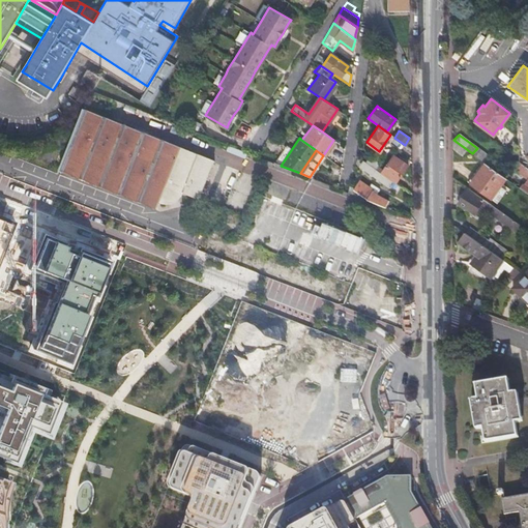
[(478,150),(474,156),(484,163),(490,167),(494,160),(478,150)]
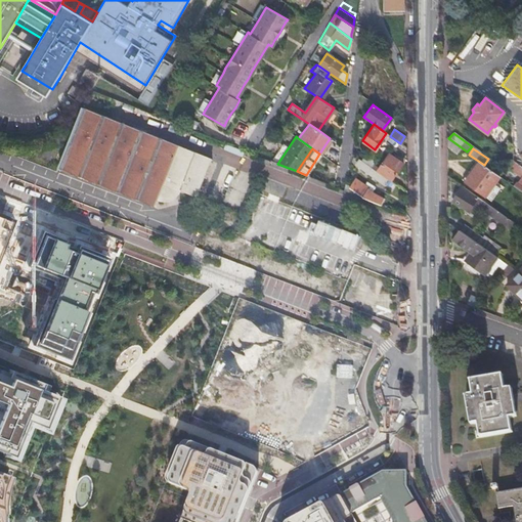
[(386,178),(389,180),(402,162),(388,153),(376,171),(386,178)]
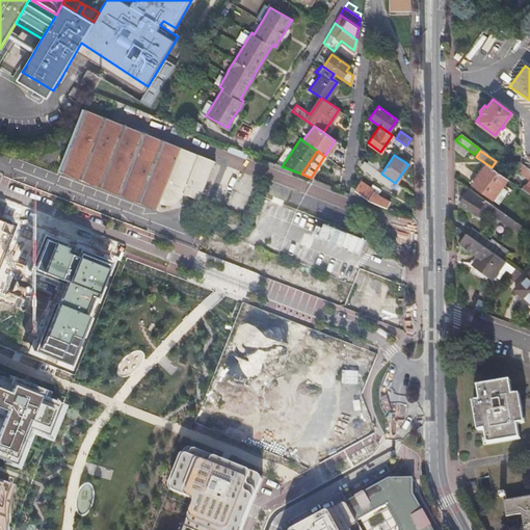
[(375,169),(364,161),(360,165),(389,185),(392,181),(381,174),(375,169)]
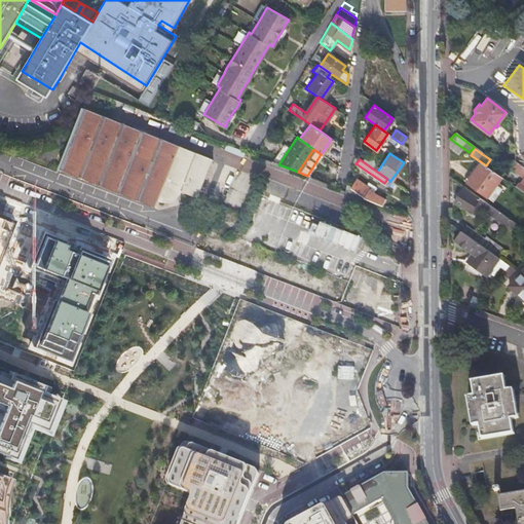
[(523,167),(513,160),(512,159),(507,165),(522,177),(520,180),(516,181),(513,185),(522,192),(523,189),(523,167)]
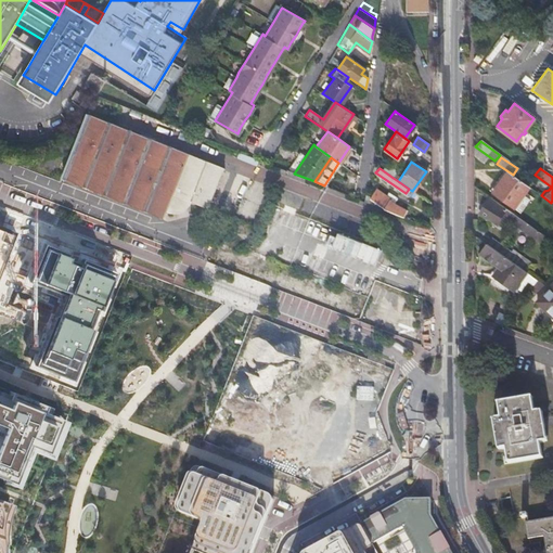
[(513,175),(506,170),(492,192),(512,206),(527,185),(513,175)]
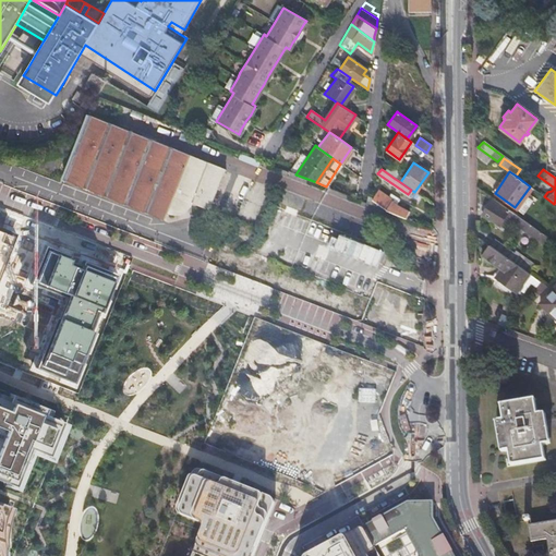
[(377,189),(369,203),(394,213),(397,214),(403,217),(407,210),(395,204),(395,203),(390,200),(391,198),(387,196),(377,189)]
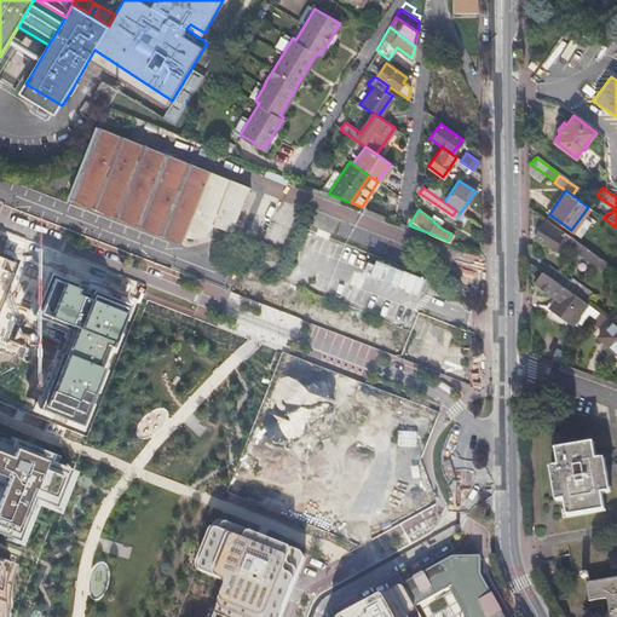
[(433,213),(430,218),(434,220),(433,221),(438,225),(442,219),(433,213)]
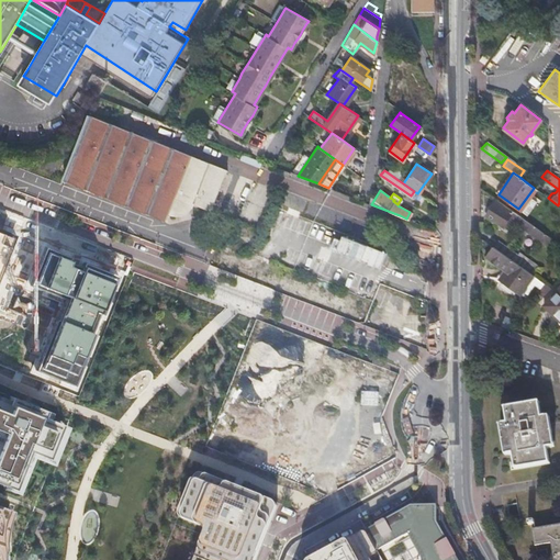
[(538,230),(515,214),(514,216),(493,201),(483,214),(501,226),(508,215),(513,219),(511,220),(534,236),(538,230)]
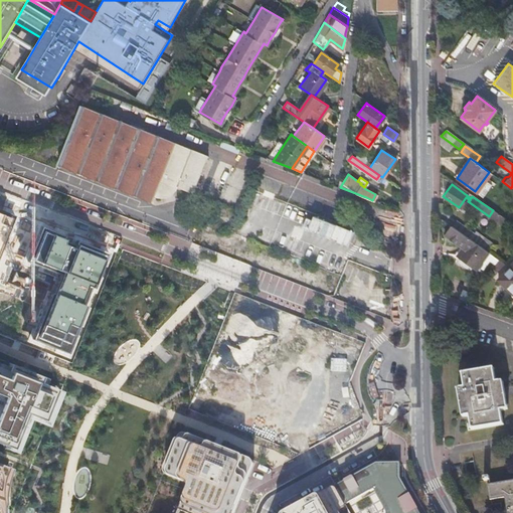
[(0,241),(12,213),(0,208),(0,241)]
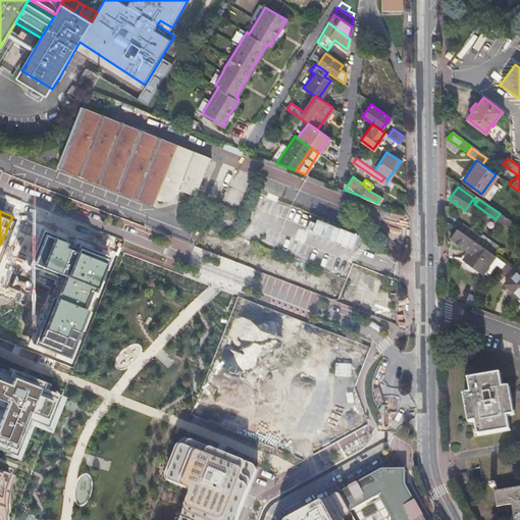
[(479,222),(487,227),(490,224),(488,223),(488,221),(483,217),(479,222)]
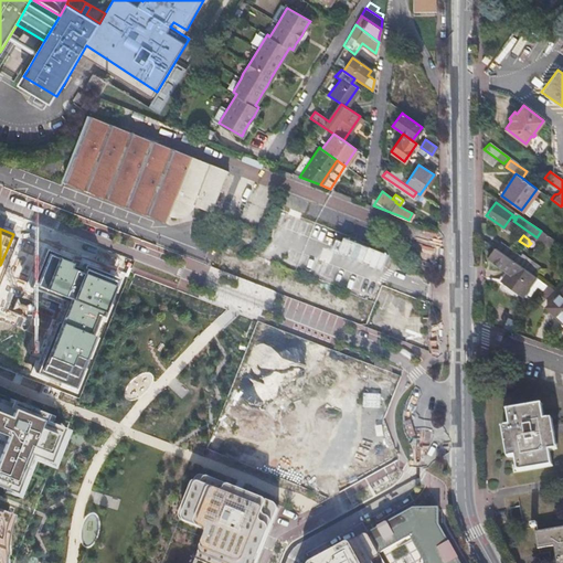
[(500,244),(496,250),(507,257),(511,251),(500,244)]
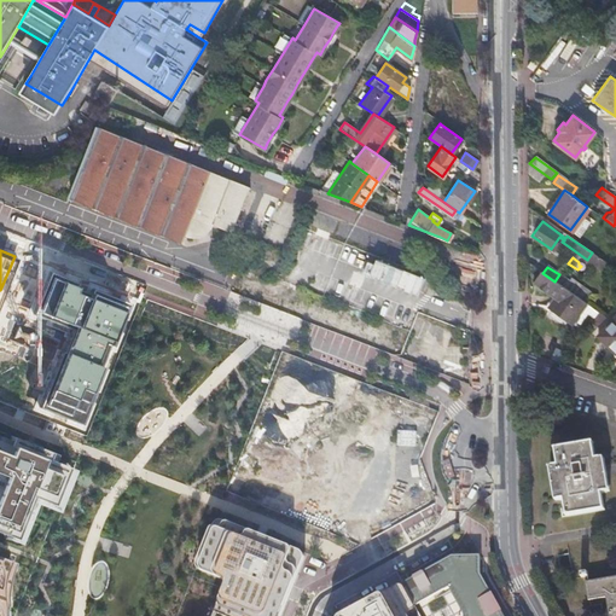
[(126,300),(46,269),(30,309),(69,324),(38,405),(63,416),(67,406),(81,411),(98,366),(92,362),(100,338),(109,342),(126,300)]
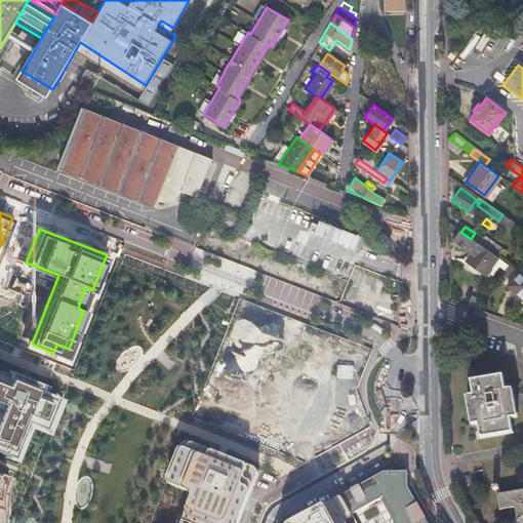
[(460,232),(458,230),(452,239),(473,253),(467,263),(487,277),(500,258),(471,239),(460,232)]
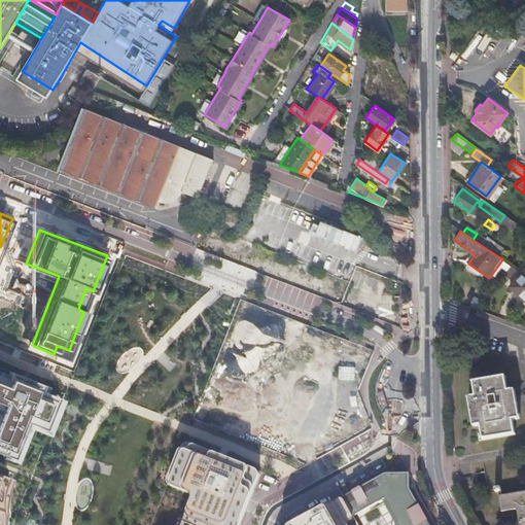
[(524,268),(509,285),(524,301),(524,268)]
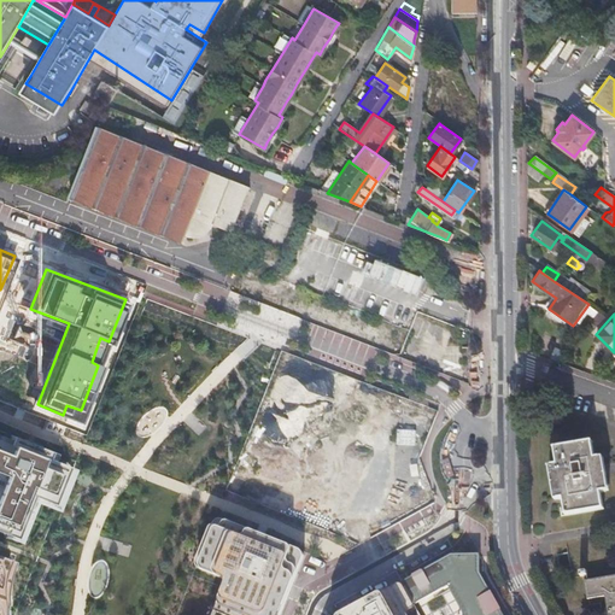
[(0,529),(15,536),(30,495),(51,502),(66,464),(45,456),(48,449),(10,433),(6,441),(0,439),(0,529)]
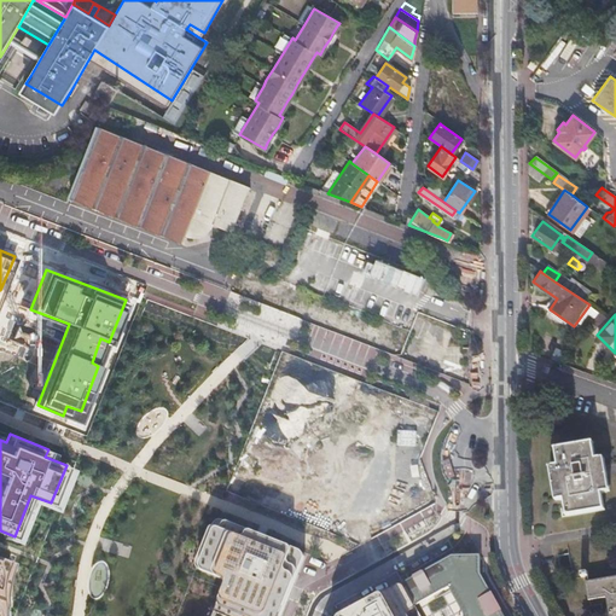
[(563,498),(565,515),(603,509),(600,492),(605,490),(603,474),(600,474),(598,457),(588,458),(588,453),(592,452),(591,441),(553,448),(556,464),(552,465),(557,499),(563,498)]
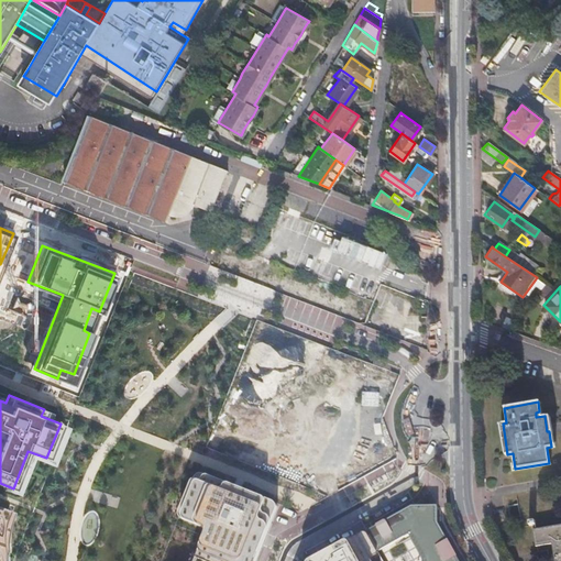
[(199,471),(193,474),(177,512),(180,518),(204,528),(205,532),(194,560),(254,560),(276,509),(273,501),(199,471)]
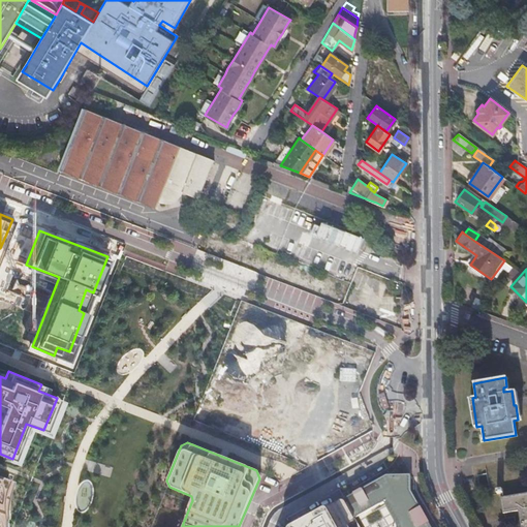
[(413,473),(413,465),(398,465),(398,472),(385,473),(346,495),(357,514),(385,497),(401,526),(428,526),(406,487),(406,473),(413,473)]
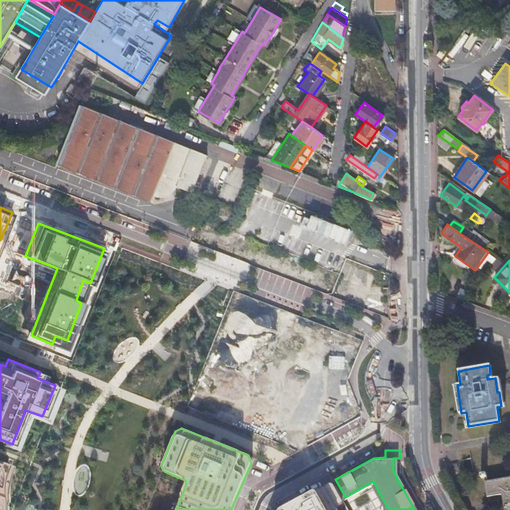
[(0,509),(5,509),(4,494),(4,482),(6,475),(10,465),(0,461),(0,509)]
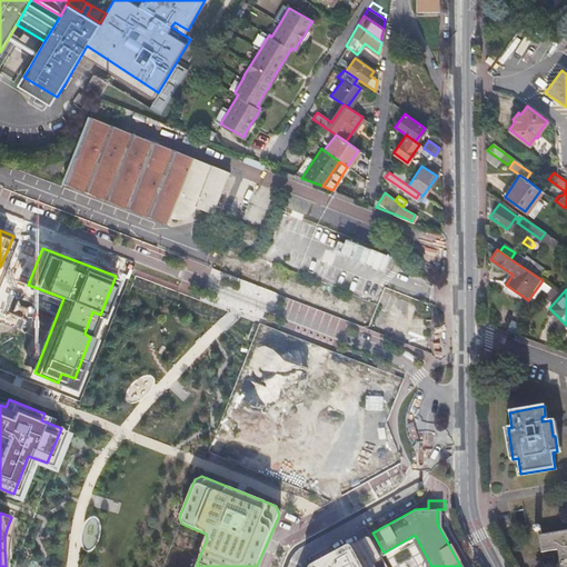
[(566,566),(566,528),(537,534),(539,549),(541,549),(543,555),(553,553),(554,566),(566,566)]
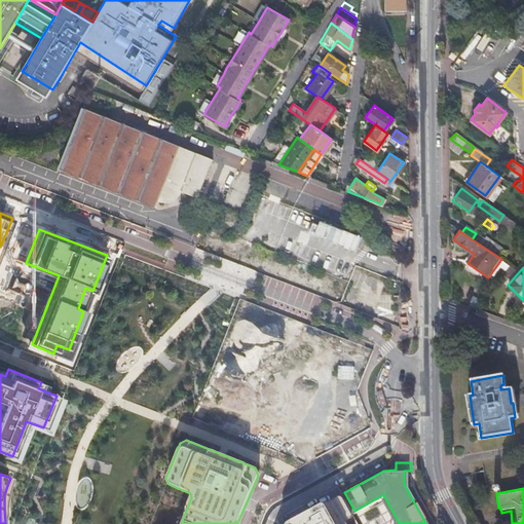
[(341,497),(338,496),(288,523),(345,523),(346,521),(351,518),(351,516),(341,497)]
